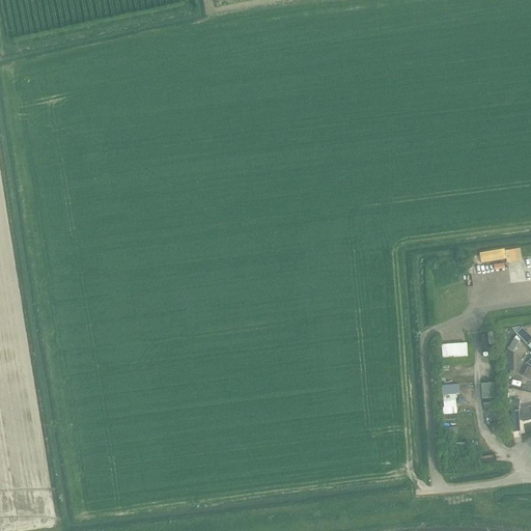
[(530,255),(518,256),(518,269),(530,269),(530,255)]
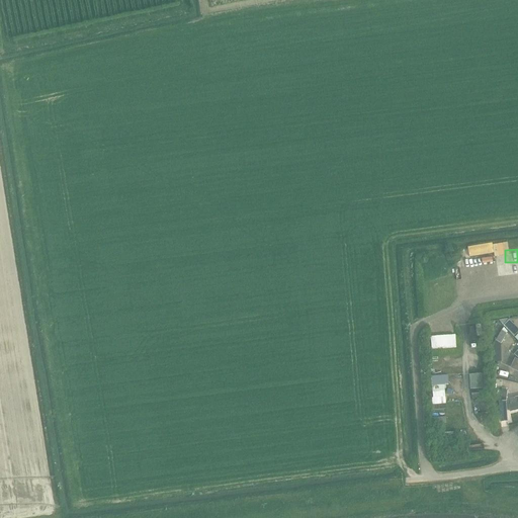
[(509,320),(504,326),(507,330),(513,324),(509,320)]
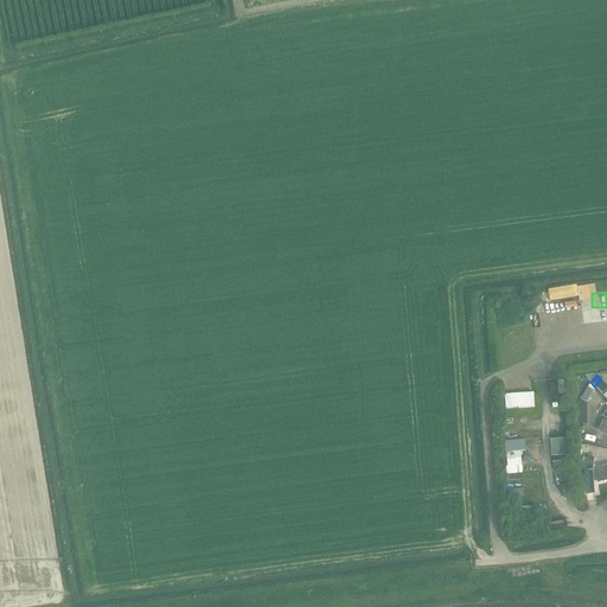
[(588,388),(581,400),(587,403),(594,391),(588,388)]
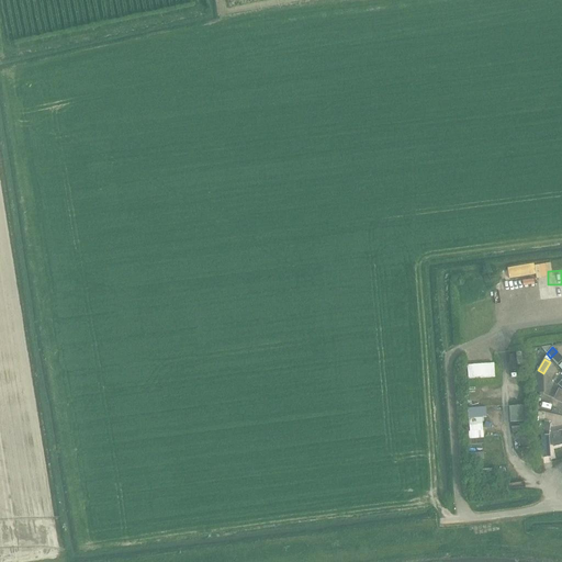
[(492,363),(465,366),(467,380),(493,378),(492,363)]
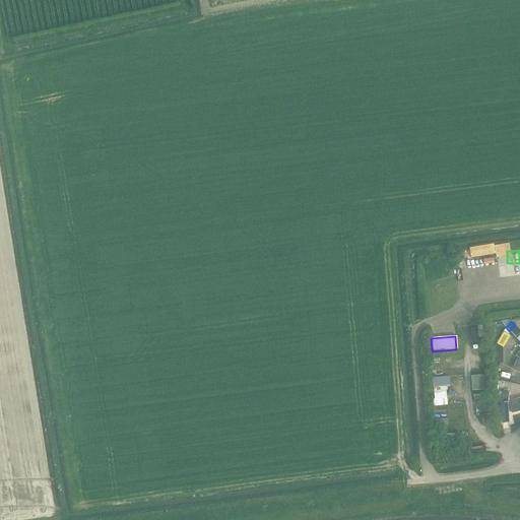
[(484,376),(471,376),(472,391),(485,390),(484,376)]
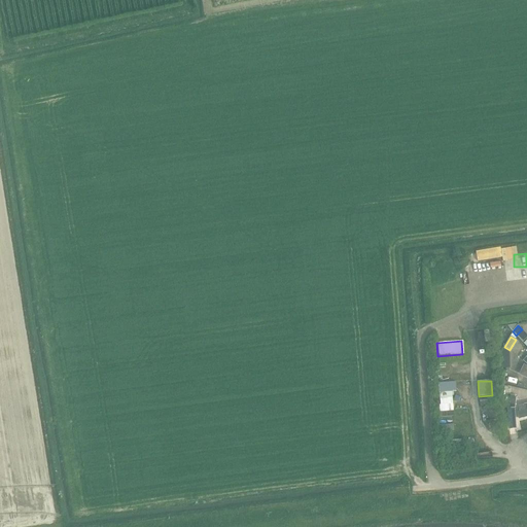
[(526,402),(519,406),(520,412),(517,412),(519,419),(526,416),(526,402)]
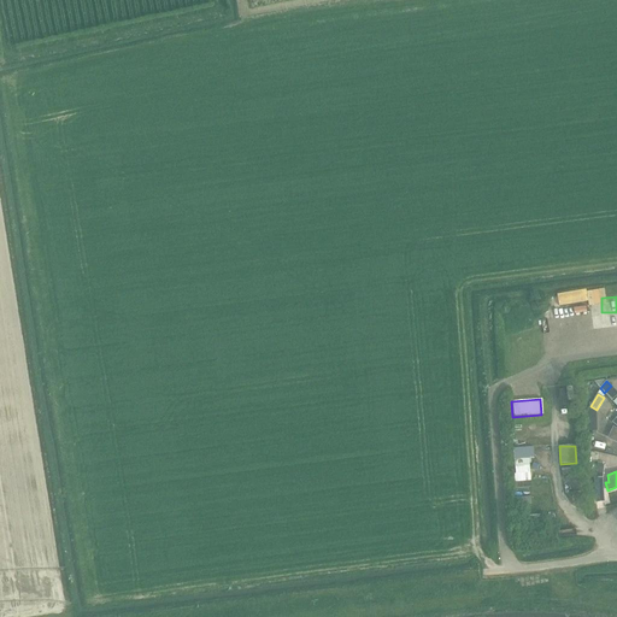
[(577,479),(568,480),(569,488),(579,487),(577,479)]
